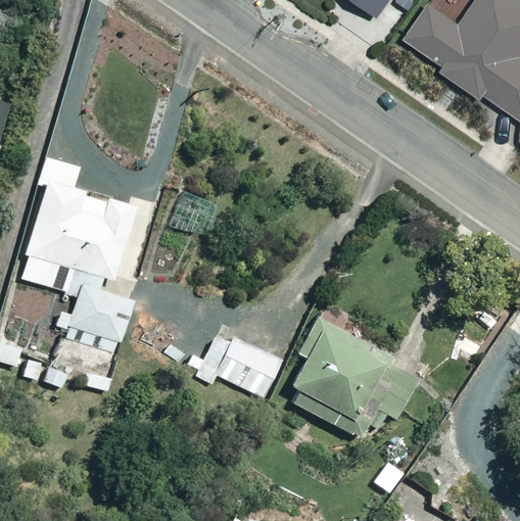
[(392,0),(358,0),(380,16),(392,0)]
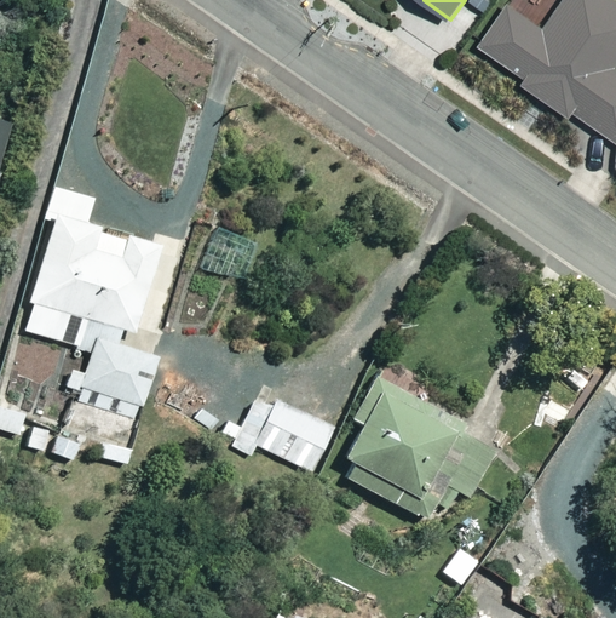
[(615,0),(566,0),(547,29),(511,6),(482,49),(529,80),(524,89),(575,119),(577,114),(615,139),(615,0)]
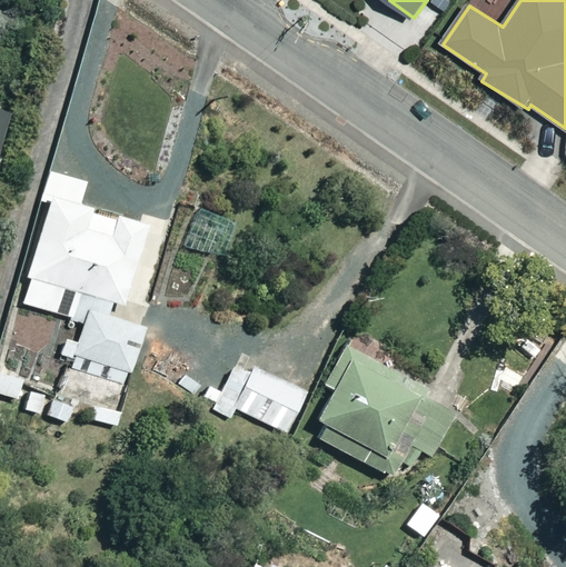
[(57,171),(19,302),(86,321),(89,311),(107,317),(112,298),(123,302),(146,227),(79,209),(88,180),(57,171)]
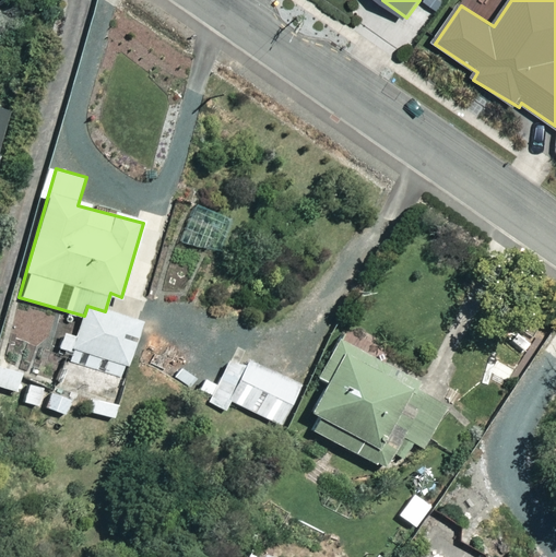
[(184,299),(144,354),(206,399),(246,344),(184,299)]
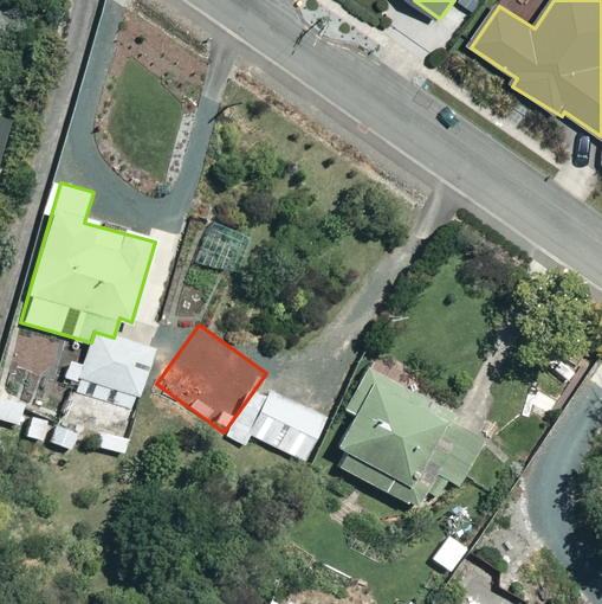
[(91,342),(81,379),(143,398),(157,351),(114,338),(95,332),(91,342)]
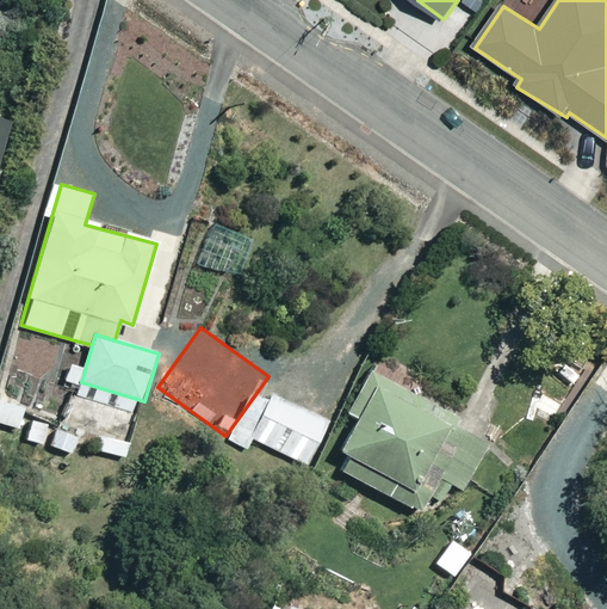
[(353,460),(345,475),(412,511),(431,475),(464,493),(495,435),(375,370),(332,449),(353,460)]
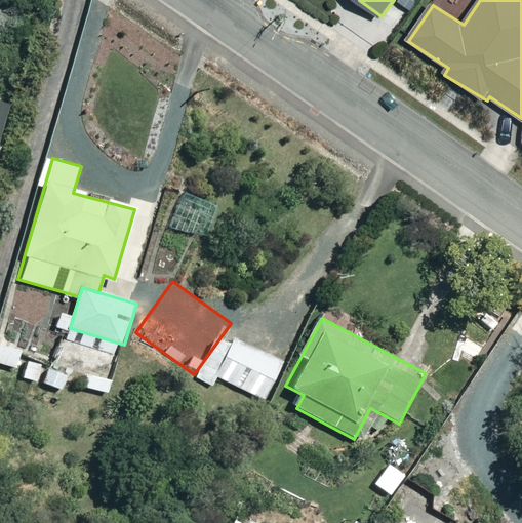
[(233,347),(217,381),(265,403),(281,367),(233,347)]
